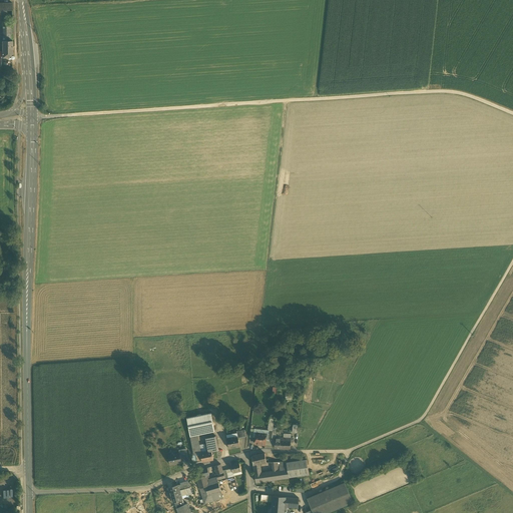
[(12,3),(0,3),(0,15),(7,15),(7,10),(12,10),(12,3)]
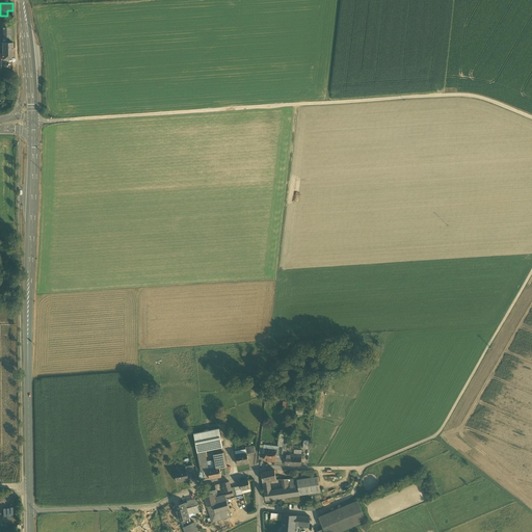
[(6,43),(14,43),(12,28),(6,28),(3,28),(3,43),(5,43),(5,41),(6,41),(6,43)]
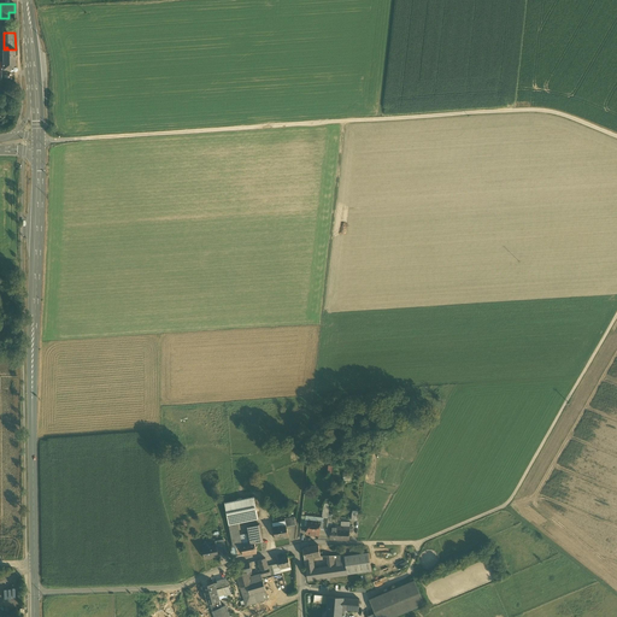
[(7,47),(6,47),(6,50),(4,50),(3,50),(3,51),(3,69),(13,69),(13,70),(15,71),(16,71),(17,70),(17,68),(16,68),(16,66),(16,50),(7,50),(7,47)]
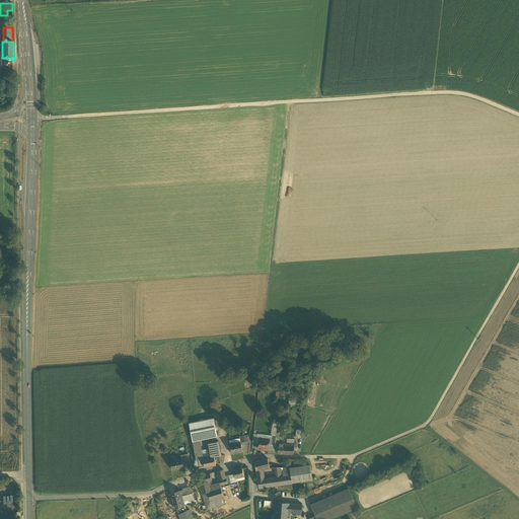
[(214,419),(196,422),(199,438),(217,434),(214,419)]
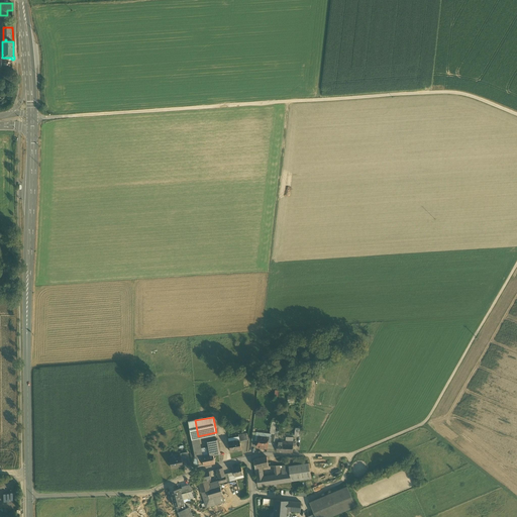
[(195,420),(188,422),(192,441),(199,440),(198,436),(195,420)]
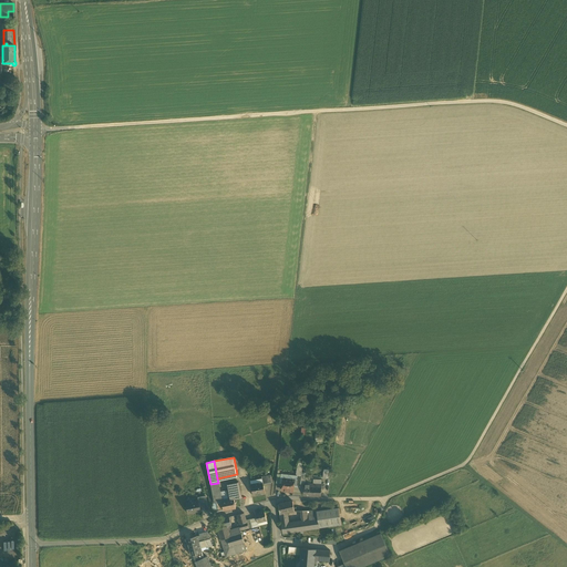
[(270,475),(261,476),(263,484),(264,484),(272,483),(270,475)]
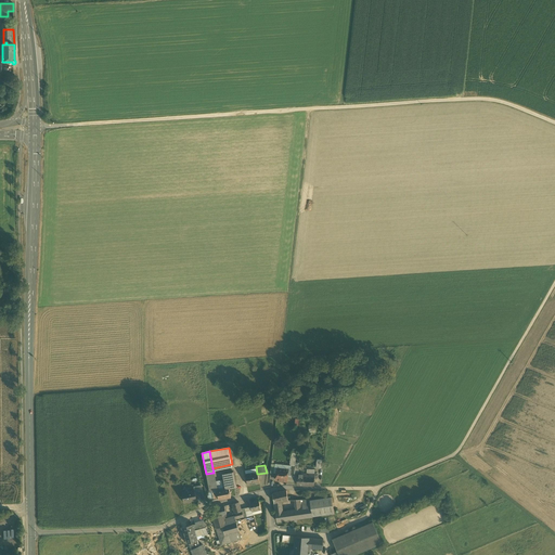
[(292,466),(283,465),(283,469),(278,469),(276,474),(275,480),(287,481),(287,475),(291,475),(292,466)]
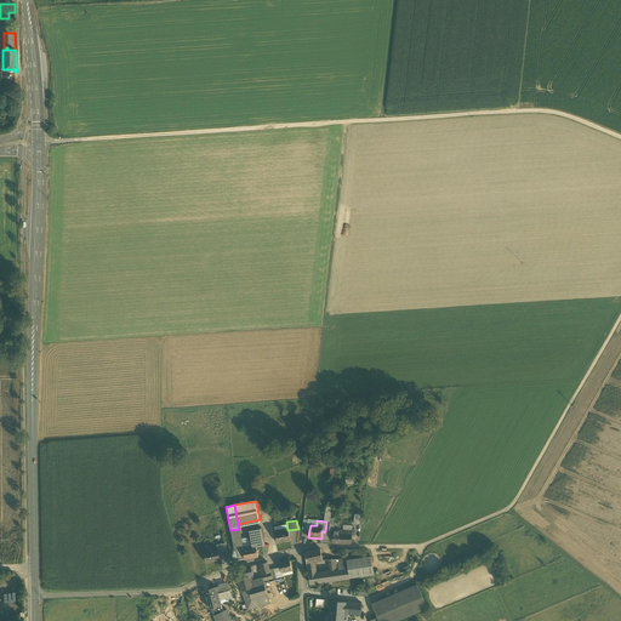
[(265,546),(261,528),(251,530),(255,547),(256,547),(265,546)]
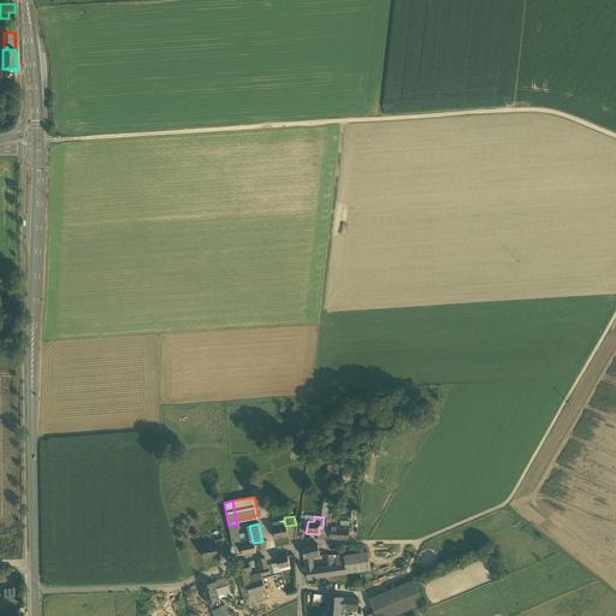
[(237,525),(229,526),(232,542),(240,540),(237,525)]
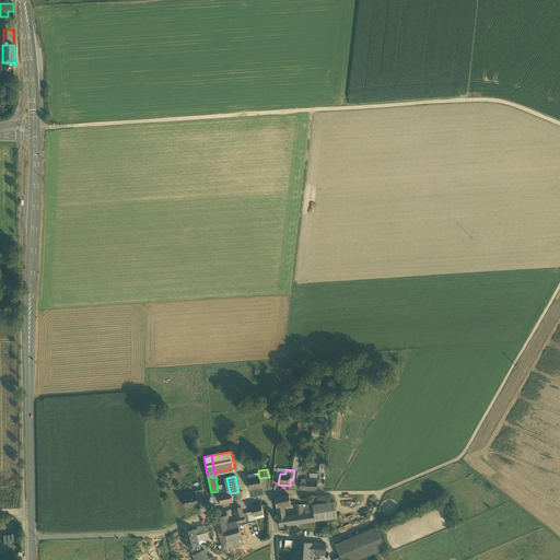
[(259,478),(256,479),(256,477),(248,478),(251,490),(261,488),(260,478),(259,478)]
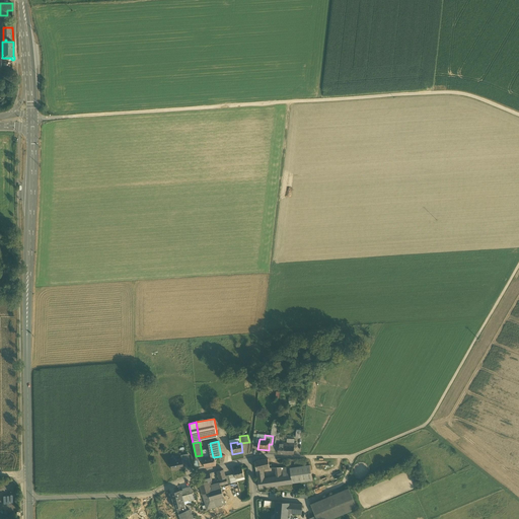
[(296,443),(284,443),(284,454),(294,454),(294,447),(296,447),(297,446),(297,444),(296,443)]
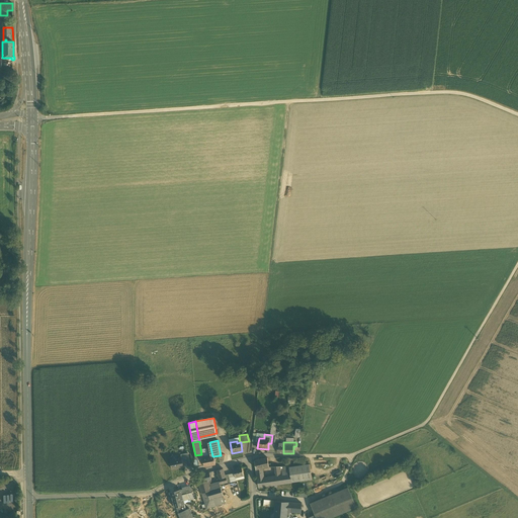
[(212,456),(202,458),(197,459),(199,467),(204,466),(216,464),(213,456),(212,456)]
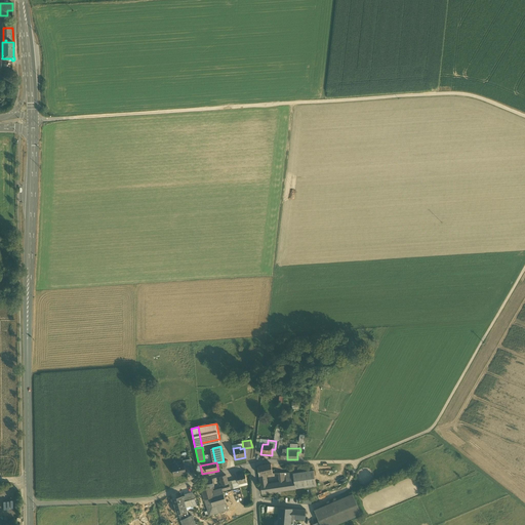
[(184,463),(172,466),(174,476),(187,474),(185,467),(185,463),(184,463)]
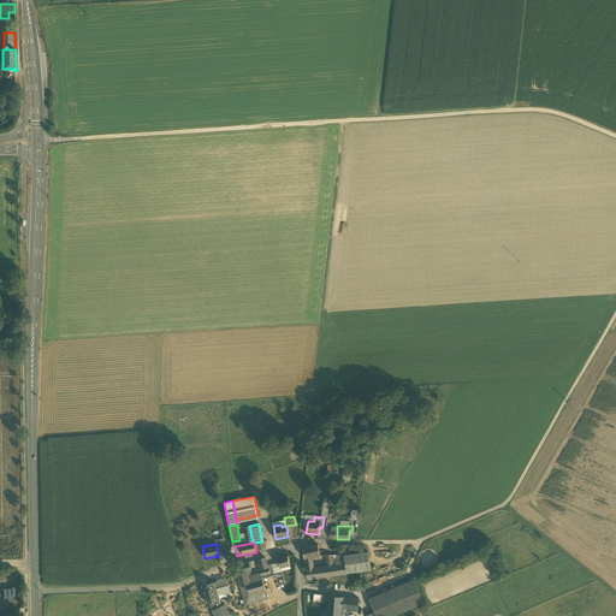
[(318,545),(302,548),(304,558),(313,557),(321,555),(318,545)]
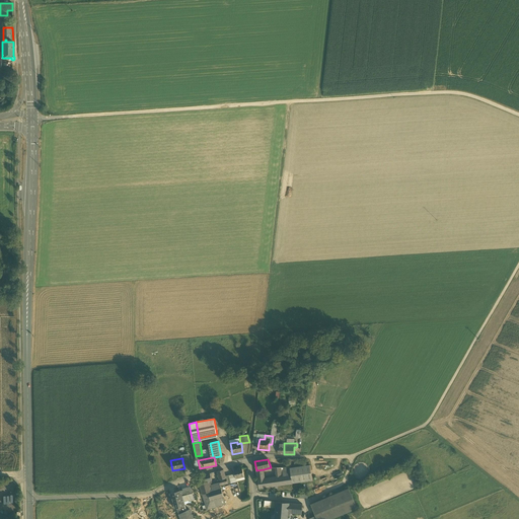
[(310,464),(290,467),(291,474),(292,483),(312,479),(310,464)]
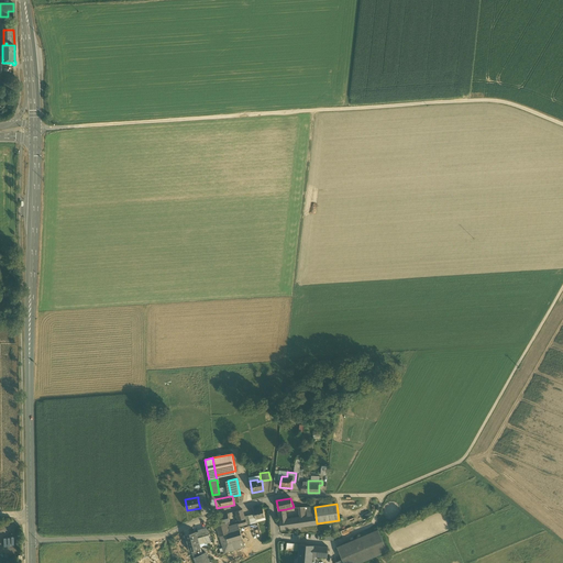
[(263,507),(254,509),(255,518),(261,517),(261,518),(265,517),(263,507)]
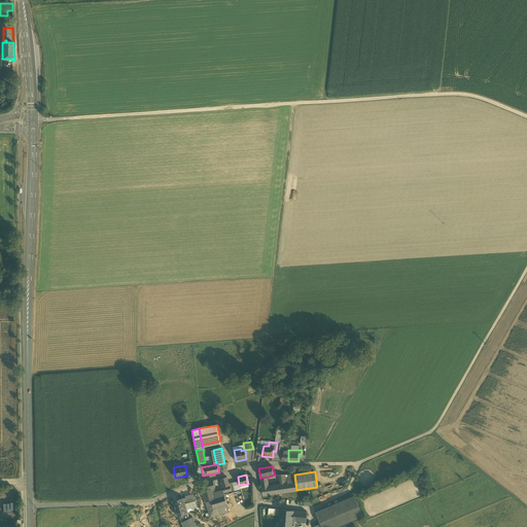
[(286,475),(279,475),(281,485),(287,484),(286,475)]
